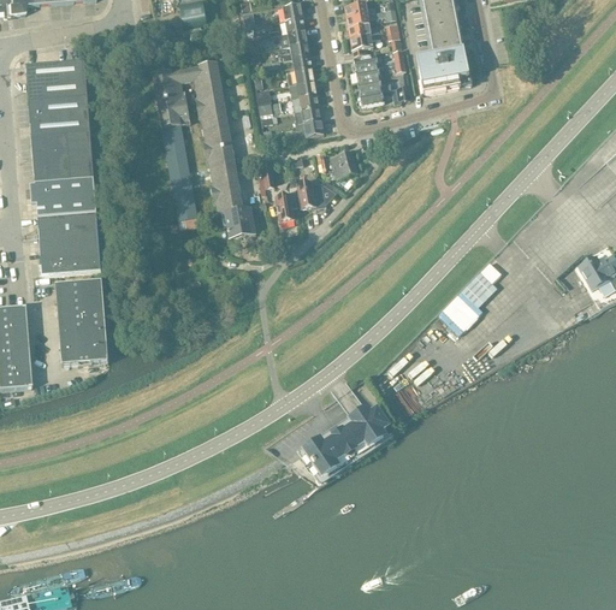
[(0,0),(0,15),(3,16),(3,18),(10,18),(10,15),(16,15),(15,0),(0,0)]
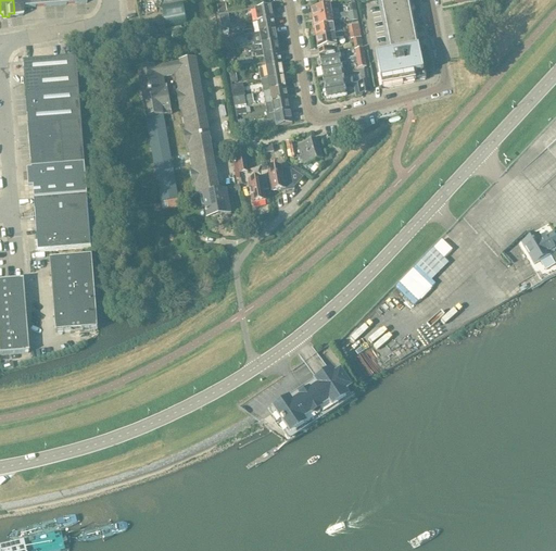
[(13,0),(14,13),(23,11),(22,4),(73,0),(13,0)]
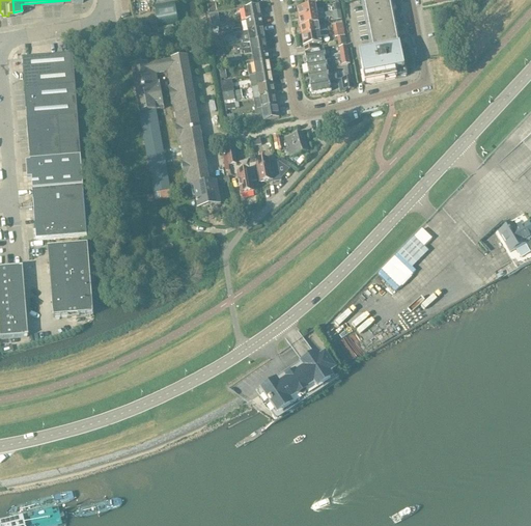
[(177,20),(174,0),(159,0),(154,1),(157,23),(177,20)]
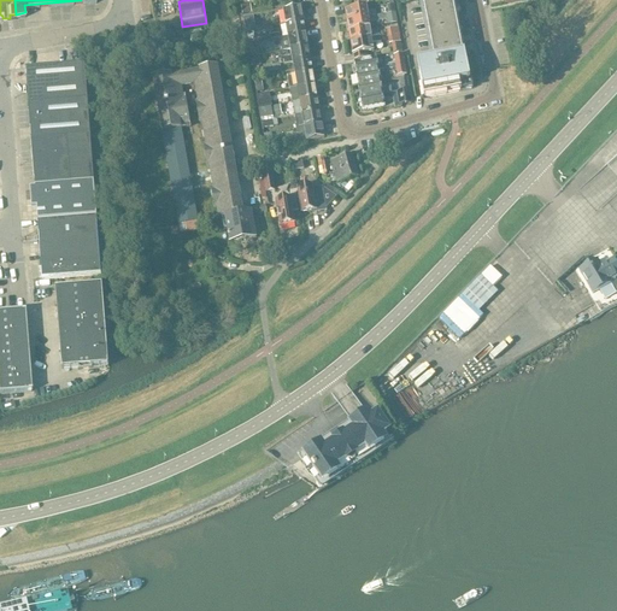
[(470,77),(454,0),(423,0),(433,53),(417,57),(424,94),(460,87),(459,80),(470,77)]
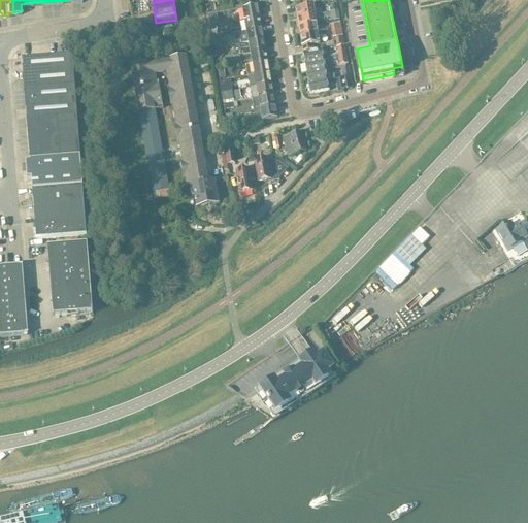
[(242,5),(244,17),(259,13),(257,2),(242,5)]
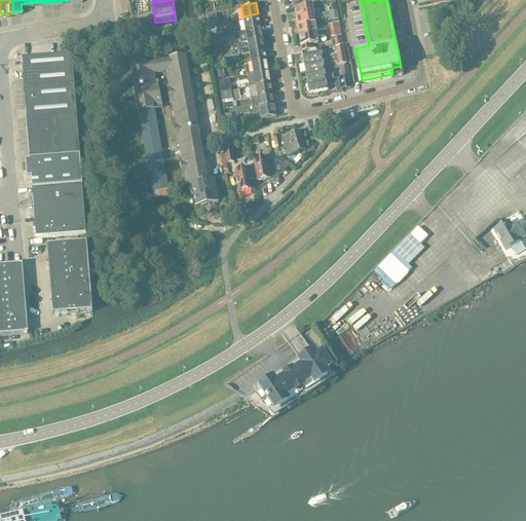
[(317,9),(321,9),(320,5),(312,6),(311,2),(294,5),(295,13),(317,9)]
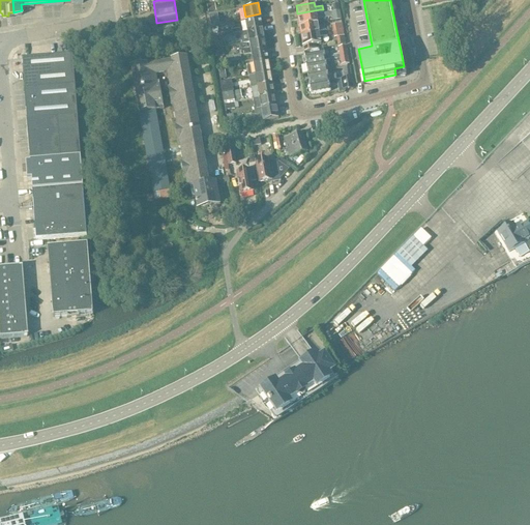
[(320,9),(297,13),(299,22),(317,19),(317,16),(332,12),(332,17),(341,16),(340,6),(333,7),(323,9),(320,9)]
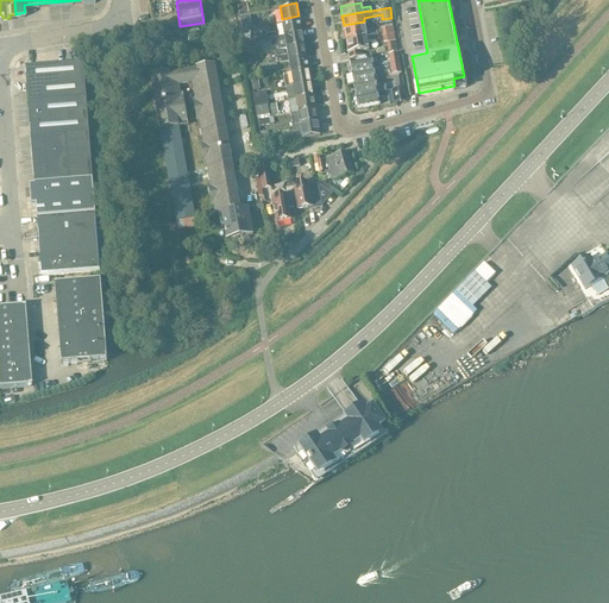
[(239,13),(242,25),(252,24),(250,11),(239,13)]
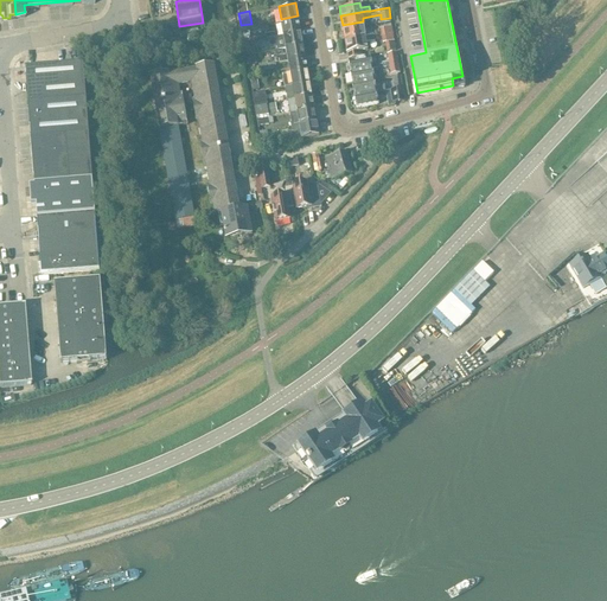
[(300,29),(298,16),(281,19),(283,31),(300,29)]
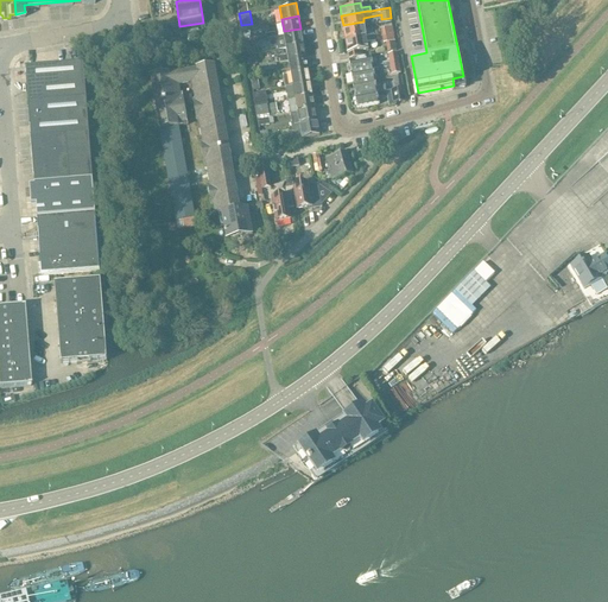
[(365,26),(363,21),(343,25),(344,36),(373,31),(372,25),(365,26)]
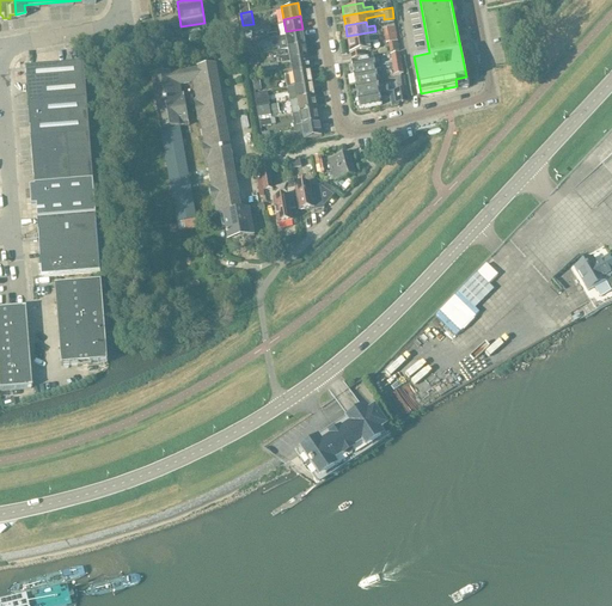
[(390,23),(384,24),(385,32),(396,31),(395,25),(390,25),(390,23)]
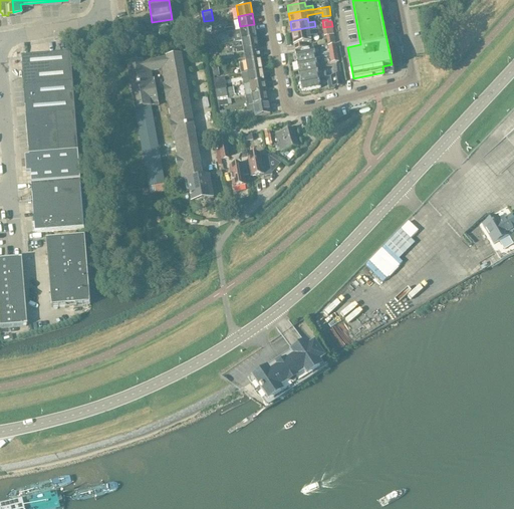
[(254,24),(240,26),(234,28),(236,38),(242,37),(256,35),(254,24)]
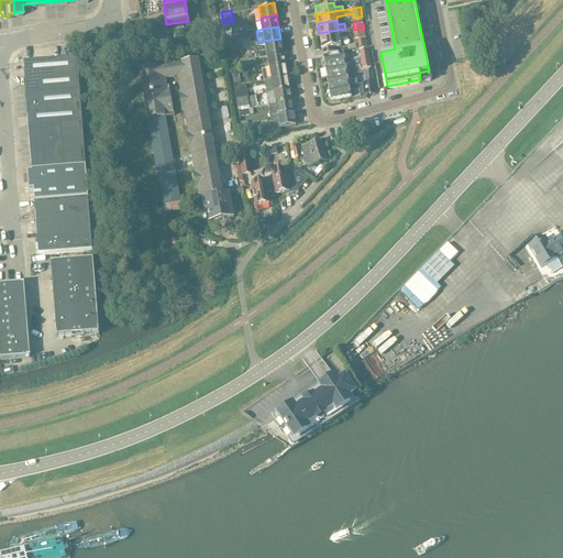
[(345,29),(319,33),(321,45),(322,45),(323,50),(335,47),(334,43),(341,42),(340,35),(346,34),(345,29)]
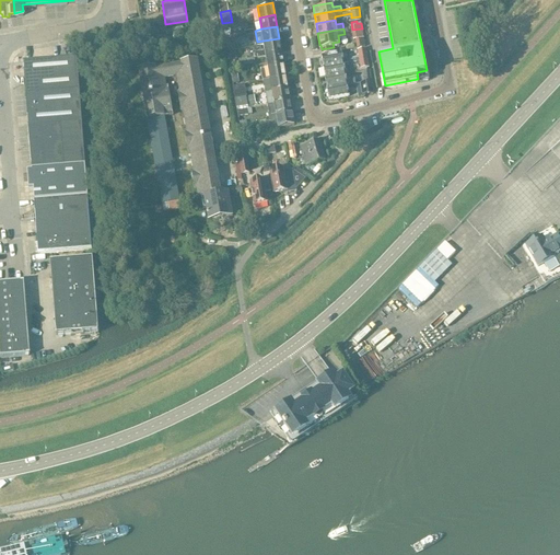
[(233,37),(225,38),(228,47),(234,46),(233,37)]
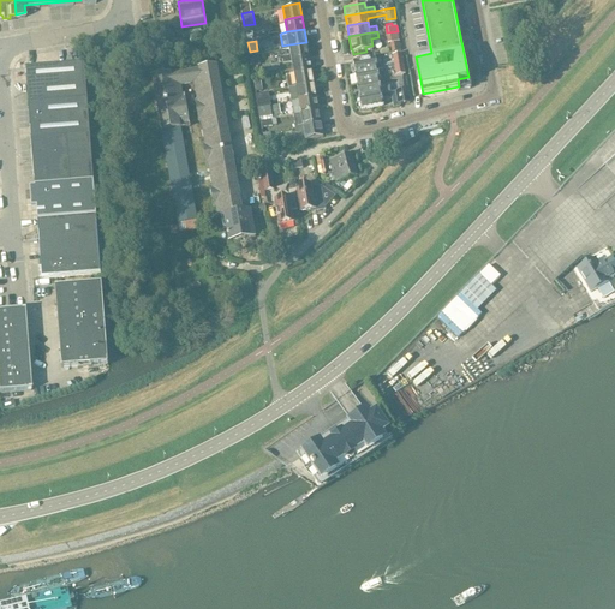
[(291,58),(309,54),(306,42),(290,45),(291,53),(285,53),(286,59),(291,58)]
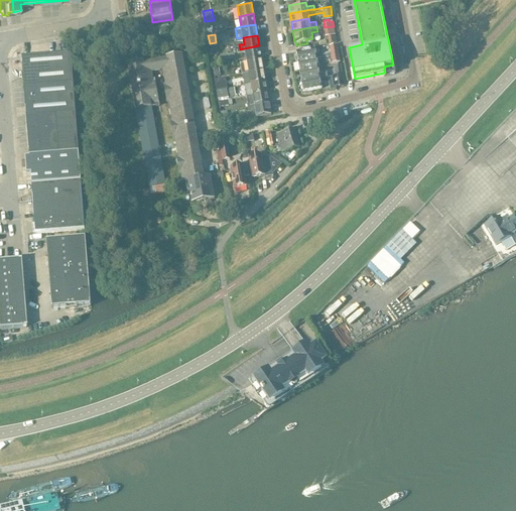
[(331,51),(338,49),(337,41),(329,42),(331,51)]
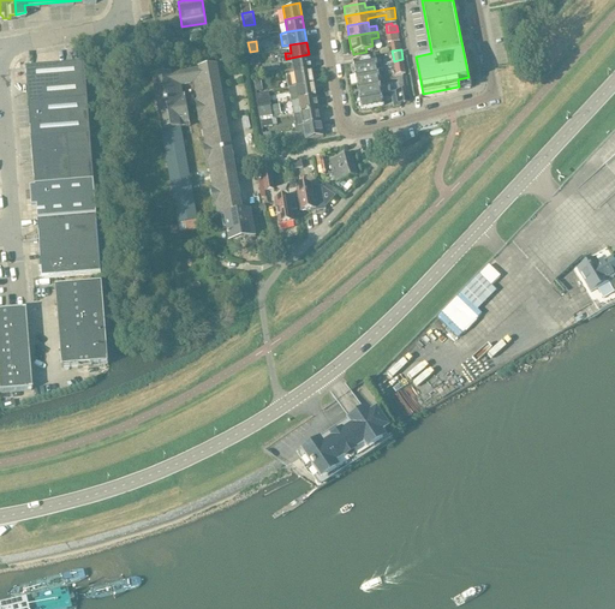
[(354,70),(377,65),(383,65),(382,61),(376,63),(375,53),(352,58),(354,70)]
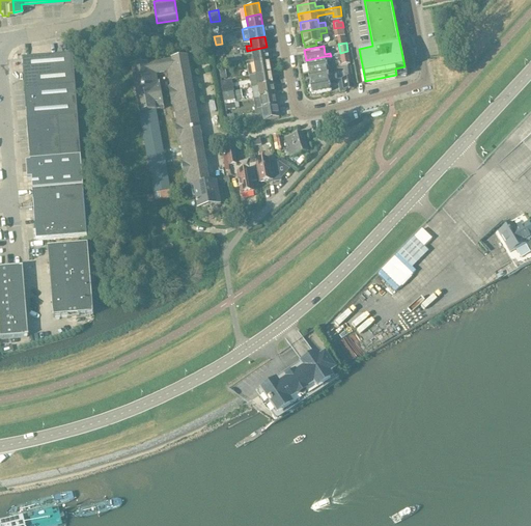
[(253,61),(269,58),(267,47),(251,50),(253,61)]
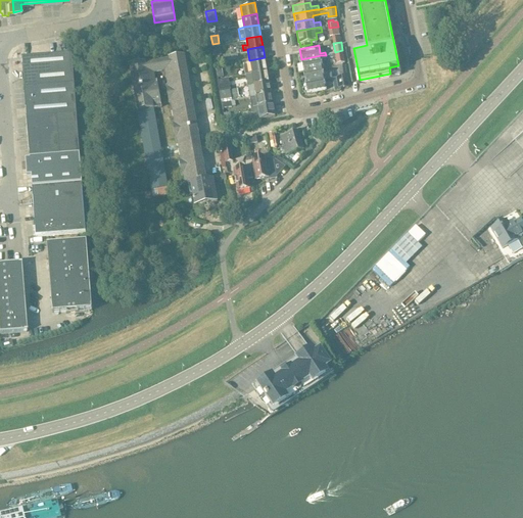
[(24,84),(74,81),(72,50),(21,53),(24,84)]
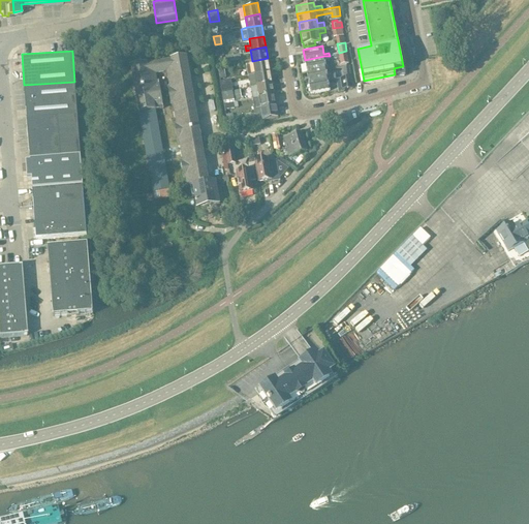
[(348,60),(346,51),(339,53),(341,61),(348,60)]
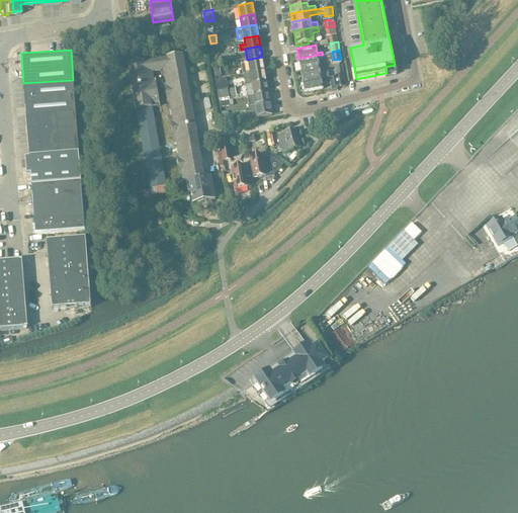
[(128,62),(136,106),(151,103),(160,102),(158,92),(159,91),(158,86),(157,86),(155,76),(153,77),(152,69),(164,67),(166,81),(164,82),(167,98),(169,98),(170,104),(169,105),(170,111),(171,111),(172,117),(170,118),(173,135),(175,135),(177,143),(176,143),(177,149),(178,149),(179,154),(177,154),(179,171),(182,170),(183,179),(188,178),(203,175),(203,172),(182,53),(128,62)]
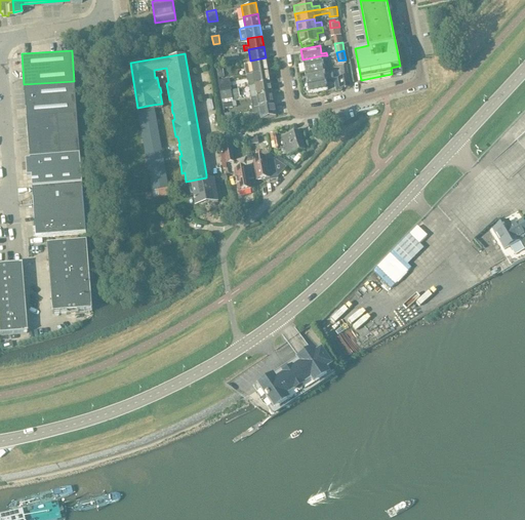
[(322,55),(303,60),(305,69),(324,66),(322,55)]
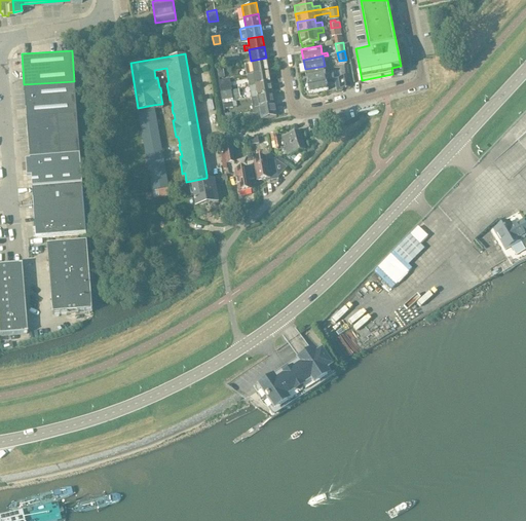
[(246,73),(247,72),(268,69),(266,58),(251,61),(243,62),(246,73)]
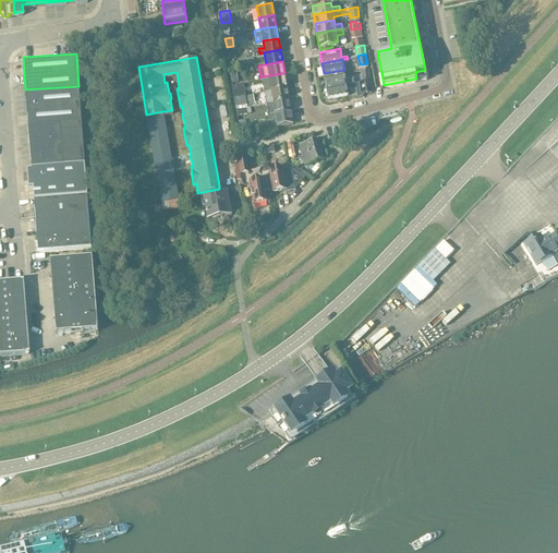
[(325,84),(346,81),(354,80),(353,73),(344,75),(344,70),(324,73),(325,84)]
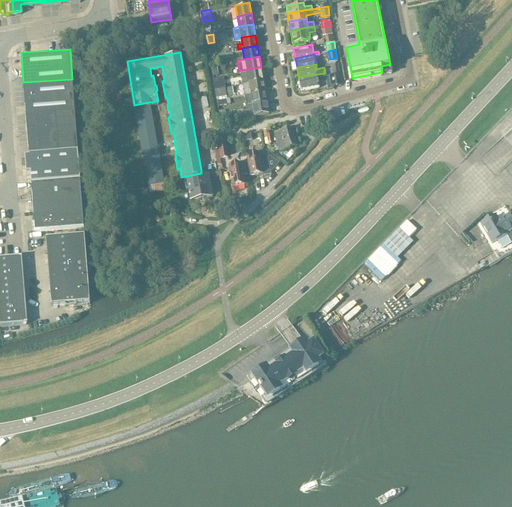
[(263,77),(261,67),(240,70),(242,81),(263,77)]
